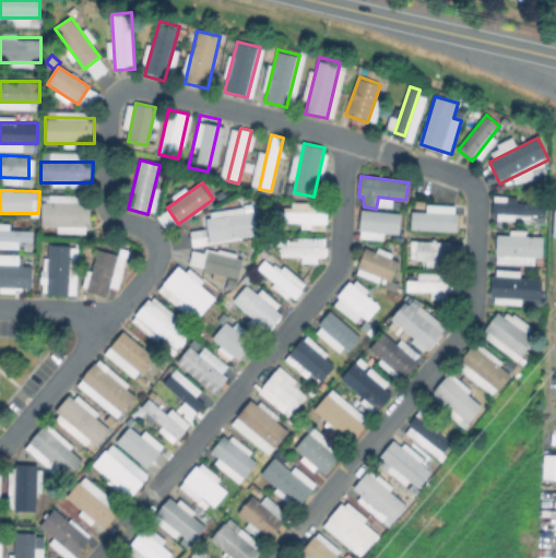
[(520,197),(520,203),(546,203),(546,216),(494,216),(494,203),(507,203),(507,197),(520,197)]
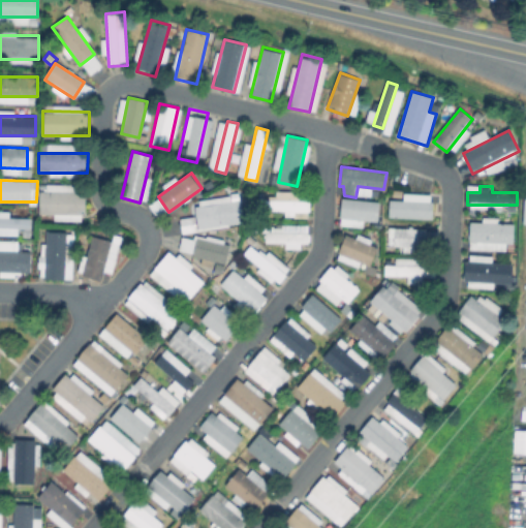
[(86,194),(86,215),(40,215),(40,194),(86,194)]
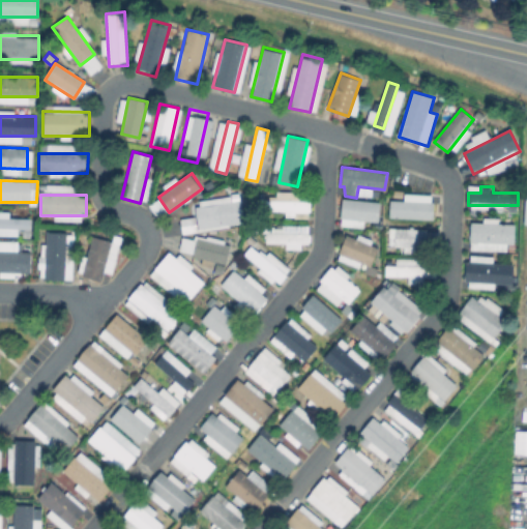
[(311,200),(311,213),(260,213),(260,200),(311,200)]
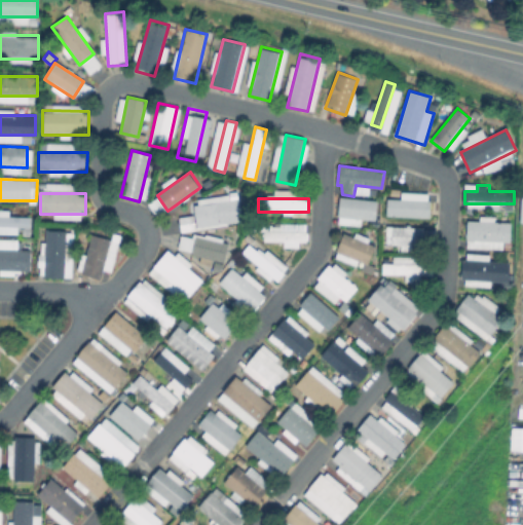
[(377,220),(378,200),(340,198),(338,225),(362,226),(362,220),(377,220)]
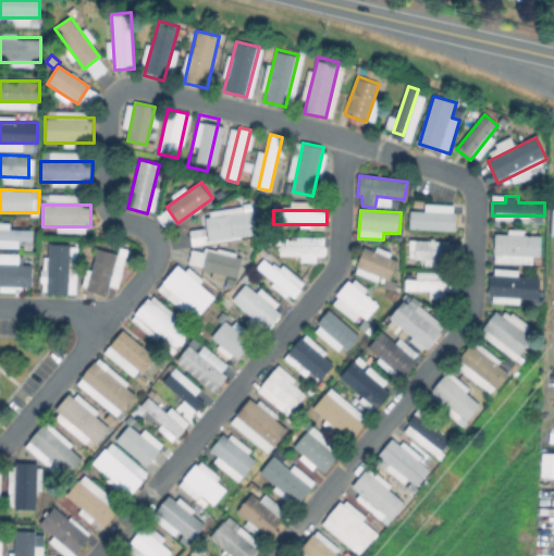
[(257,234),(209,242),(205,219),(253,211),(257,234)]
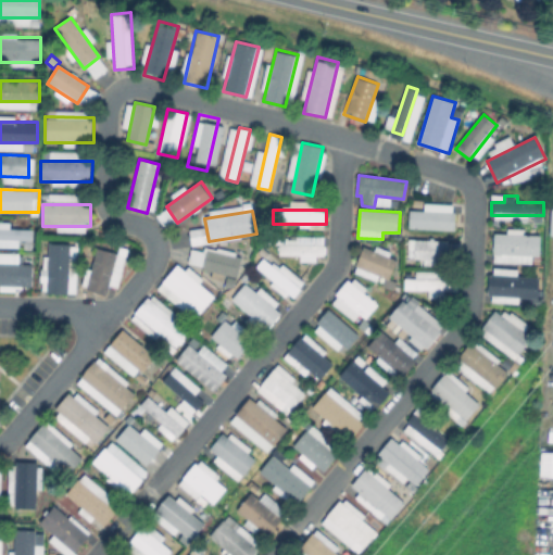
[(460,213),(460,225),(407,225),(407,213),(460,213)]
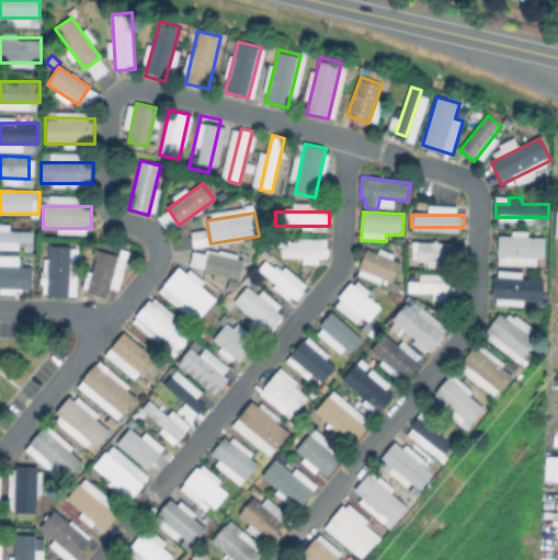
[(192,232),(193,248),(209,246),(207,230),(192,232)]
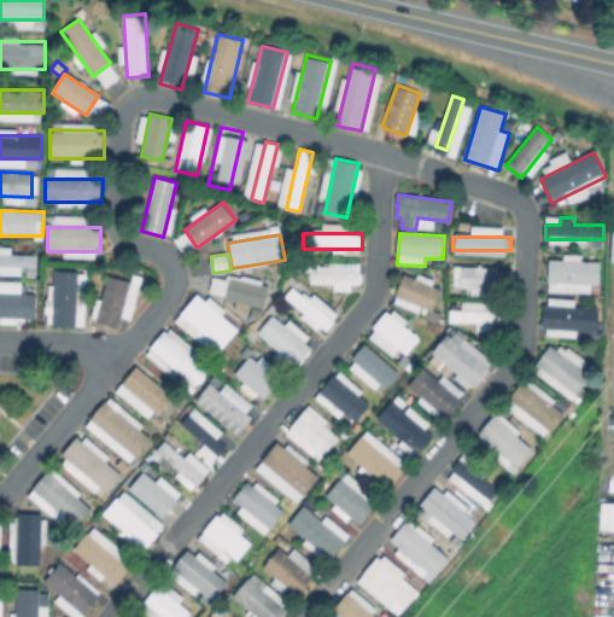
[(0,255),(37,256),(37,268),(0,268),(0,255)]
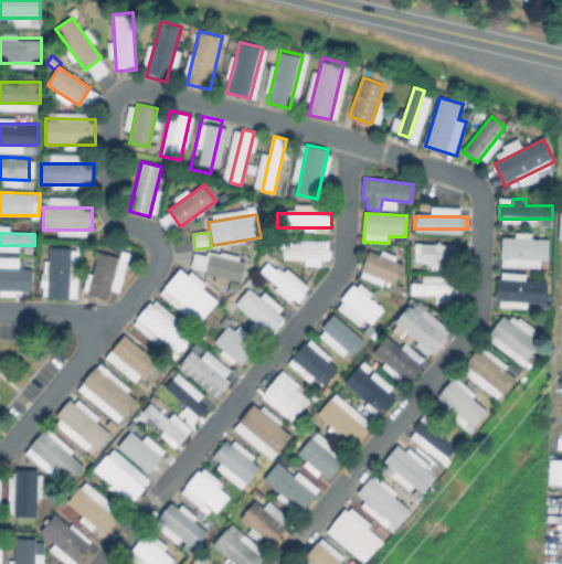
[(551,238),(551,261),(542,261),(542,270),(511,270),(511,261),(501,261),(501,238),(551,238)]
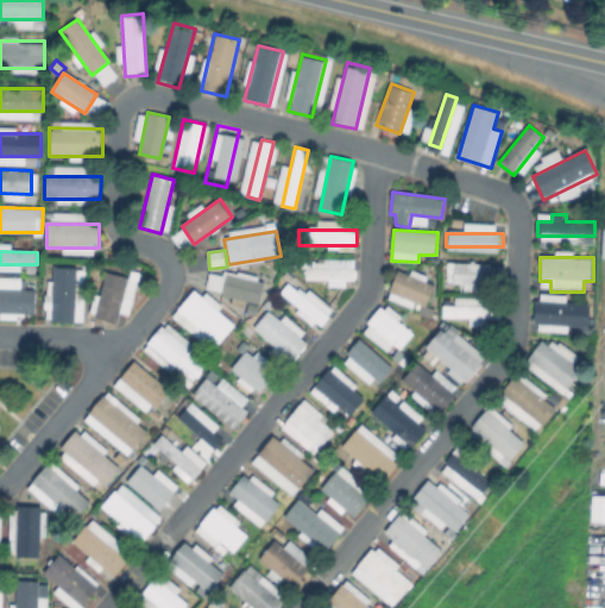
[(357,262),(357,281),(307,281),(307,262),(357,262)]
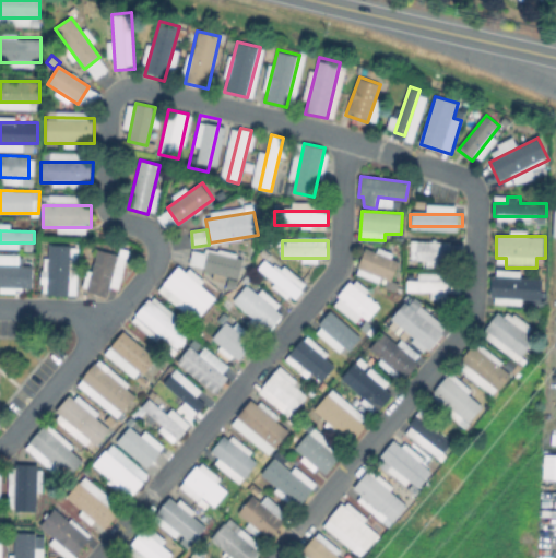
[(463,246),(463,266),(423,266),(423,259),(411,258),(411,241),(450,242),(450,246),(463,246)]
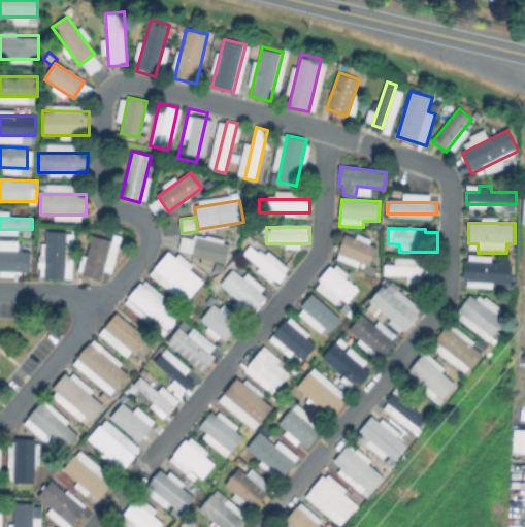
[(64,232),(64,281),(44,281),(45,232),(64,232)]
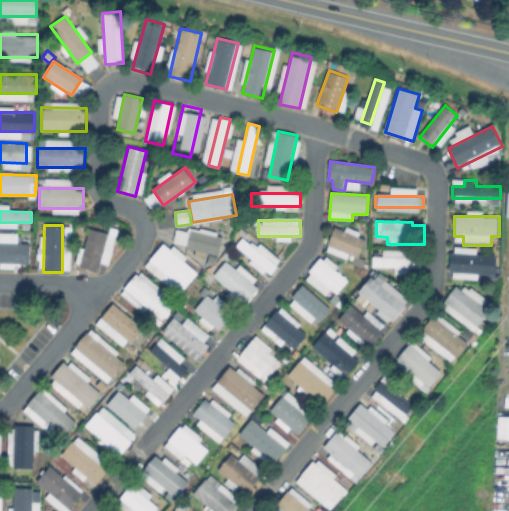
[(366,239),(359,257),(327,244),(334,226),(366,239)]
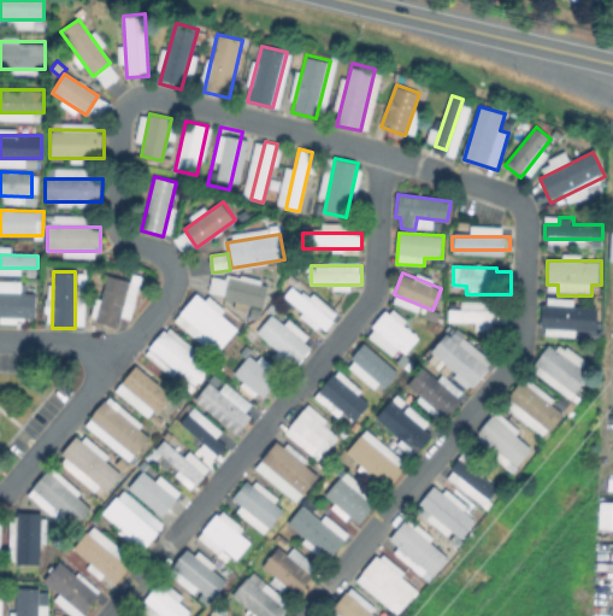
[(129,281),(118,328),(95,323),(107,276),(129,281)]
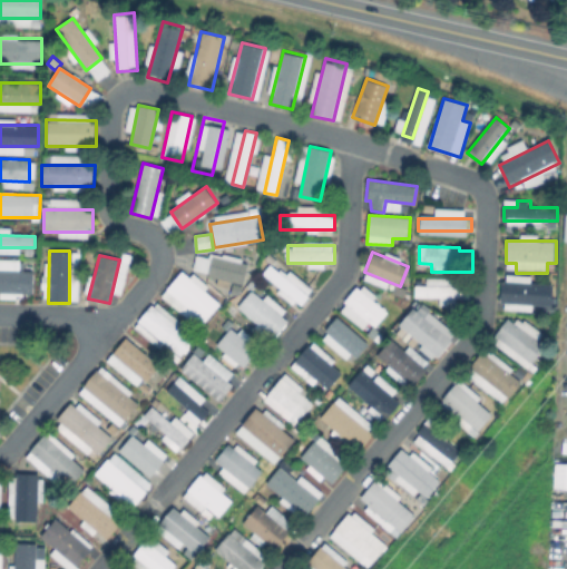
[(248,265),(244,286),(207,278),(213,256),(248,265)]
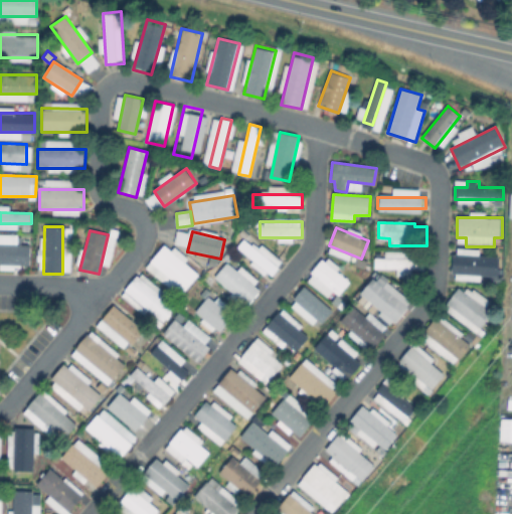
[(280,268),(272,277),(237,247),(244,238),(280,268)]
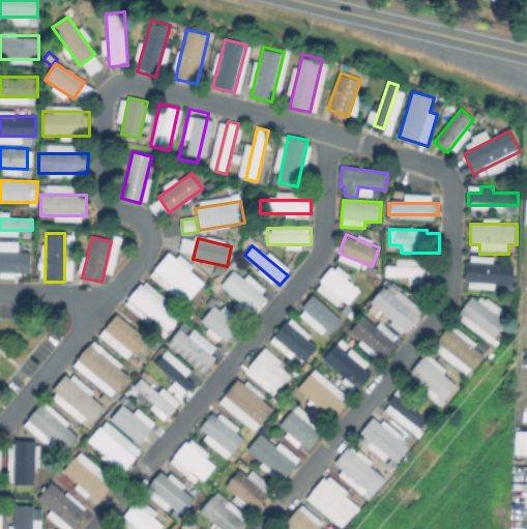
[(0,250),(32,251),(32,273),(0,272),(0,250)]
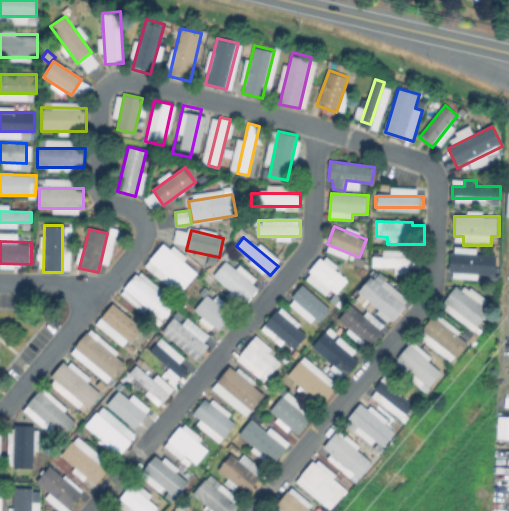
[(197,273),(183,290),(149,261),(163,245),(197,273)]
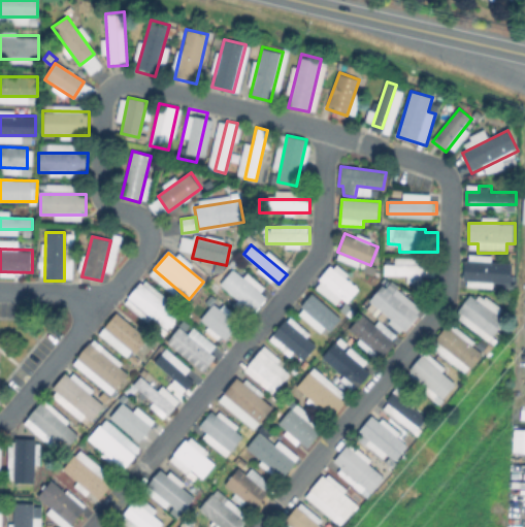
[(513,261),(513,283),(464,283),(464,261),(513,261)]
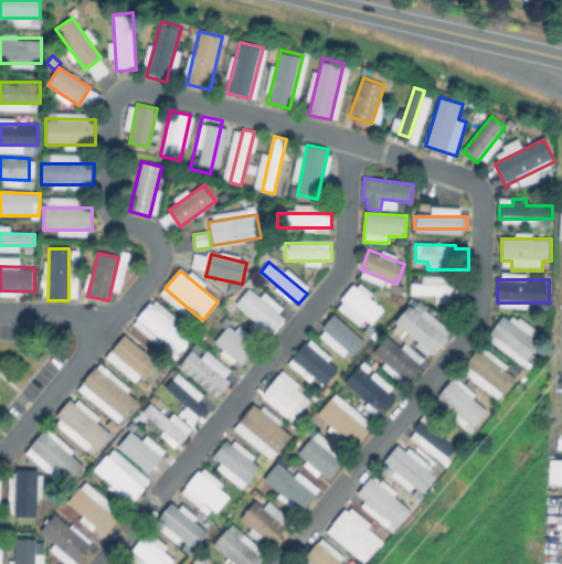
[(468,284),(468,296),(411,296),(411,283),(468,284)]
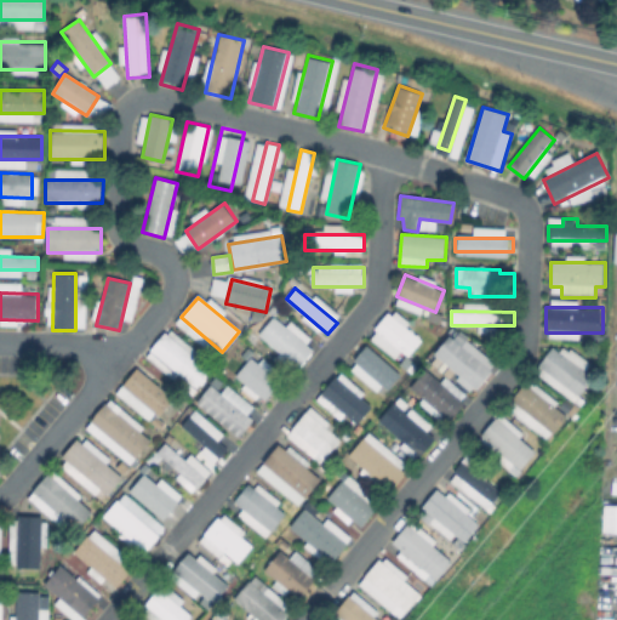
[(422,339),(409,357),(375,331),(388,313),(422,339)]
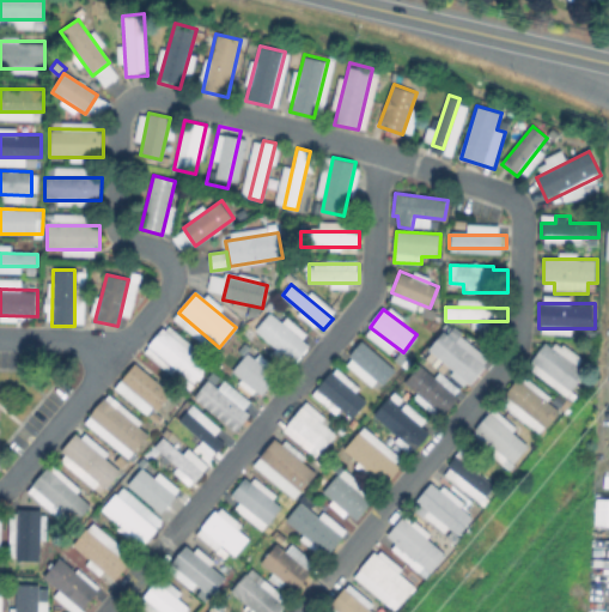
[(310,346),(296,363),(254,327),(268,310),(310,346)]
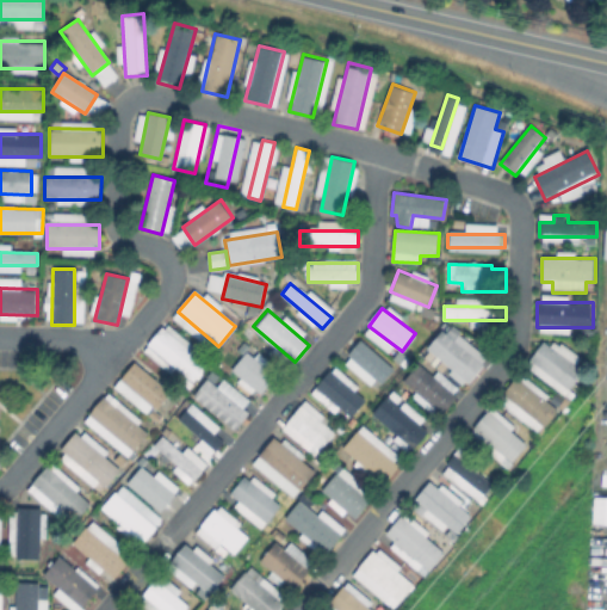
[(206,365),(192,383),(147,346),(161,330),(206,365)]
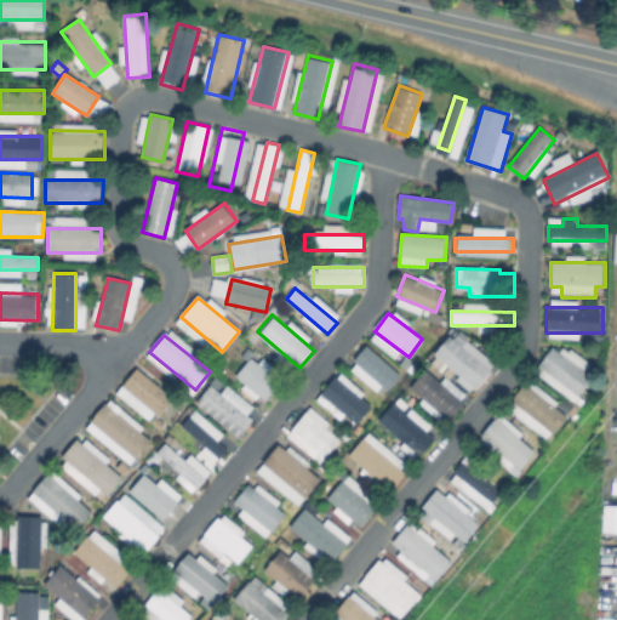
[(492,373),(476,391),(434,357),(450,337),(492,373)]
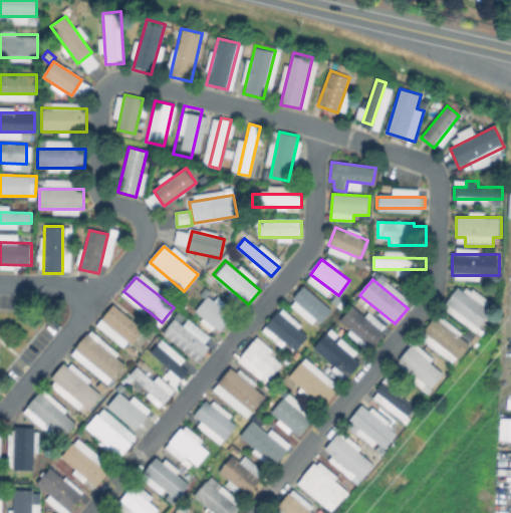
[(289,305),(315,327),(331,309),(304,287),(289,305)]
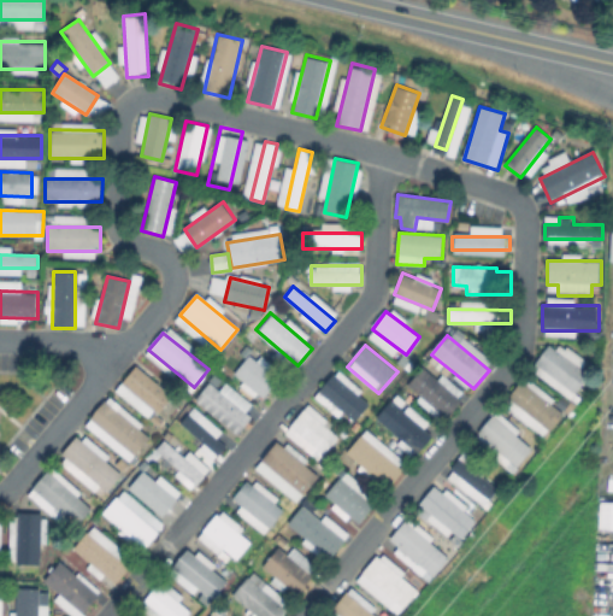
[(591,376),(577,397),(535,365),(549,346),(591,376)]
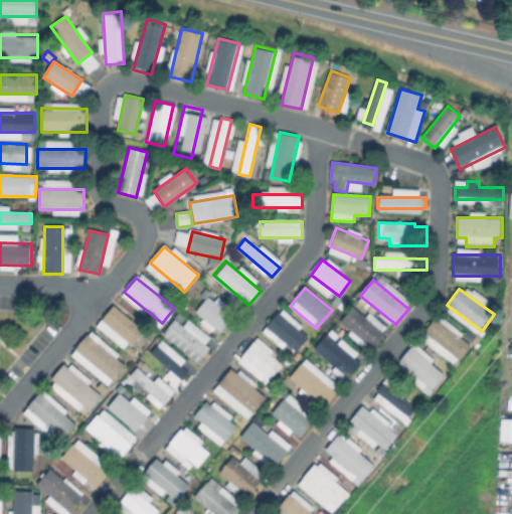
[(230,317),(218,332),(194,313),(206,298),(230,317)]
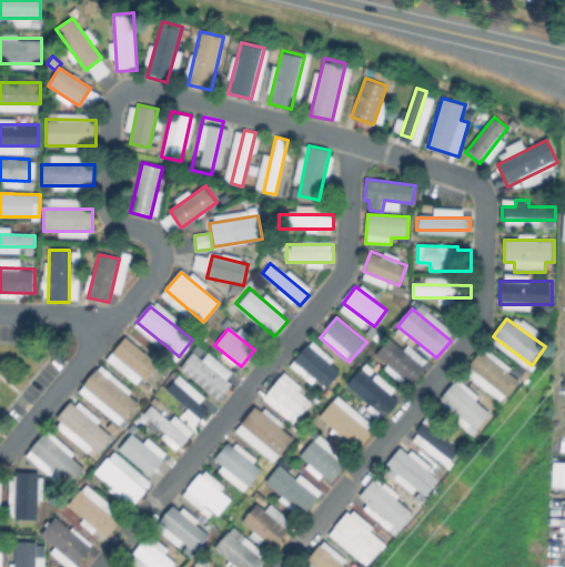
[(162,365),(148,384),(111,354),(124,335),(162,365)]
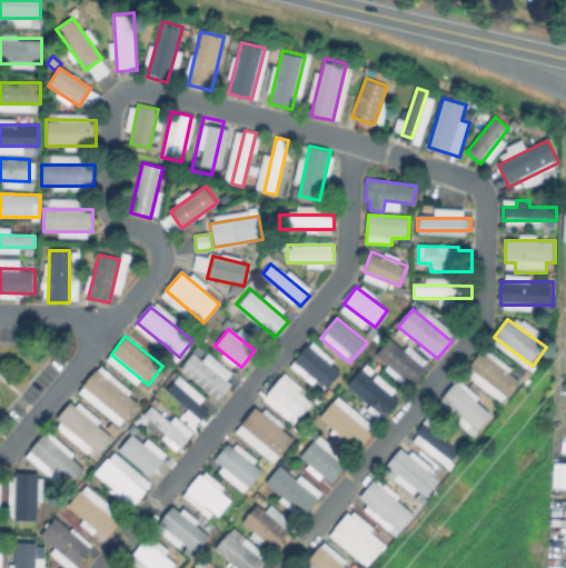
[(427,372),(413,388),(376,355),(391,339),(427,372)]
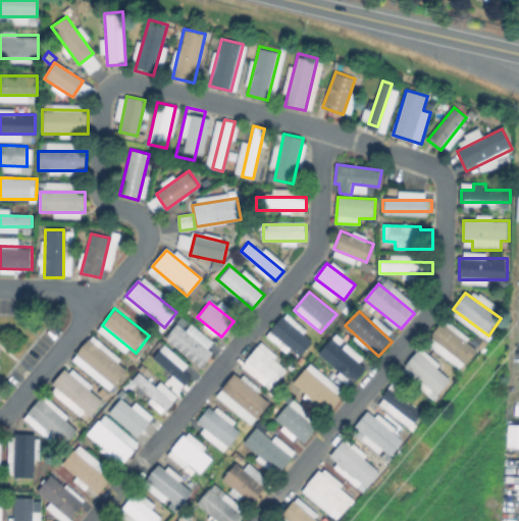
[(314,343),(301,358),(270,331),(282,316),(314,343)]
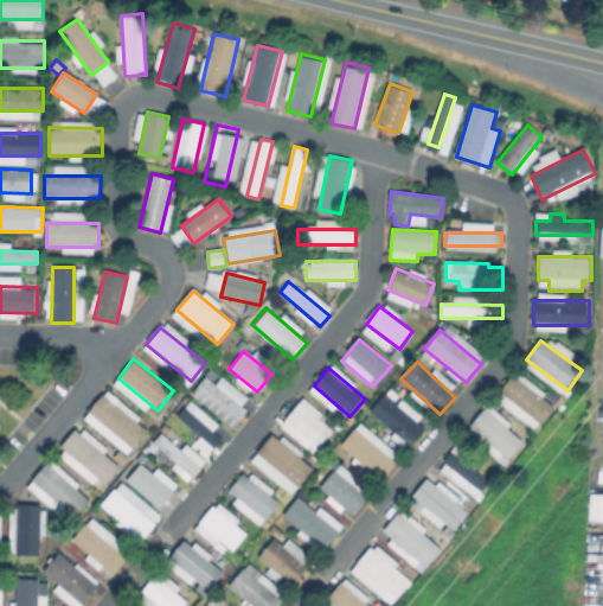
[(555,408),(540,428),(496,397),(512,376),(555,408)]
